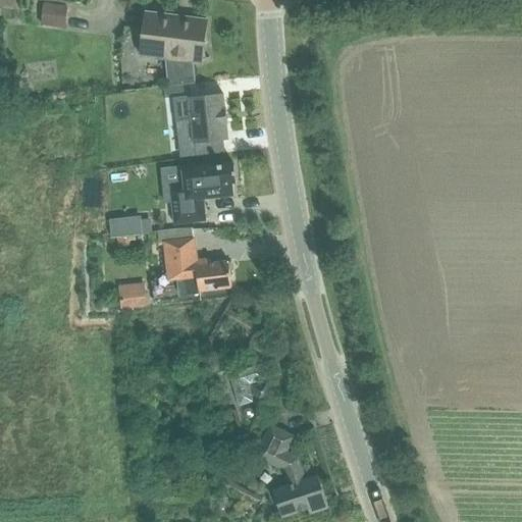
[(44,3),(42,25),(65,29),(68,6),(44,3)]
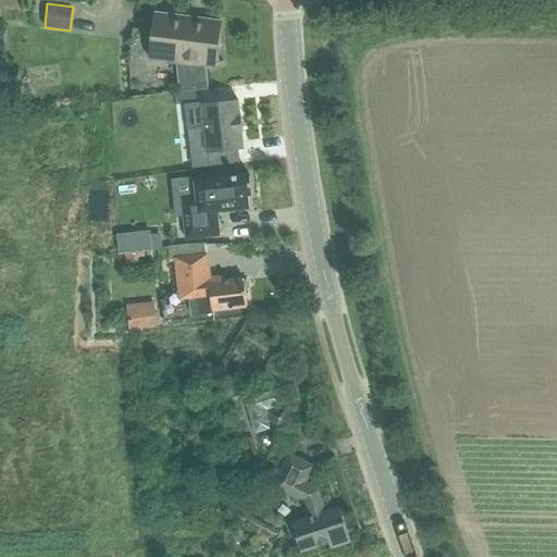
[(152,39),(150,60),(160,61),(185,64),(188,91),(210,89),(208,66),(214,67),(215,63),(223,62),(223,61),(220,61),(218,45),(221,22),(203,20),(202,23),(189,21),(190,13),(188,13),(188,17),(156,13),(153,35),(152,39)]
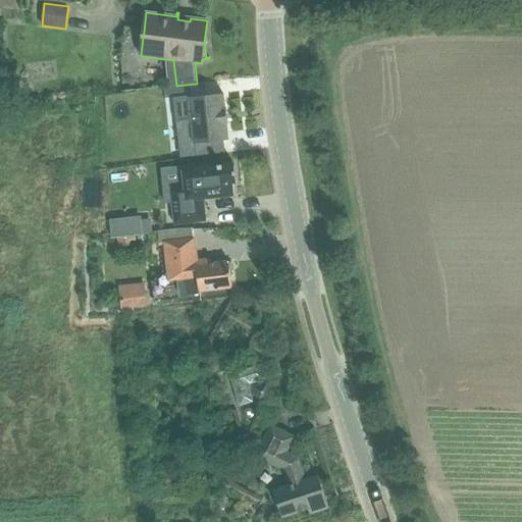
[(189,98),(175,99),(177,121),(192,119),(194,144),(195,144),(196,156),(223,153),(221,141),(223,141),(228,140),(226,125),(227,125),(226,109),(224,109),(223,94),(189,98)]
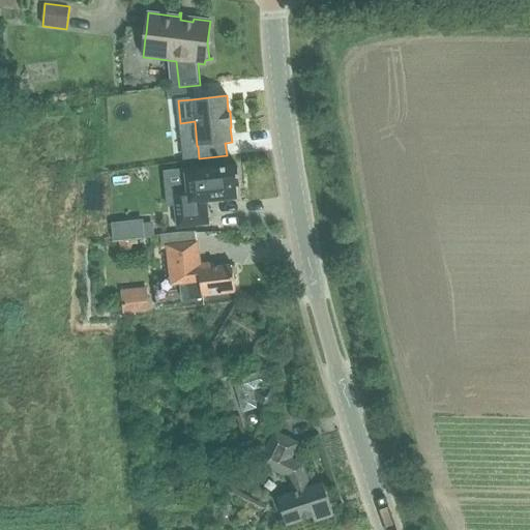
[(222,169),(186,173),(187,187),(174,189),(178,228),(209,224),(206,201),(236,198),(235,185),(240,185),(238,168),(226,169),(226,168),(222,168),(222,169)]
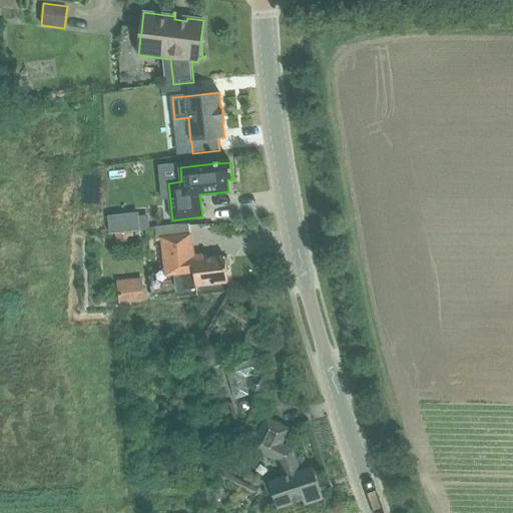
[(138,216),(128,218),(129,230),(132,230),(139,229),(138,216)]
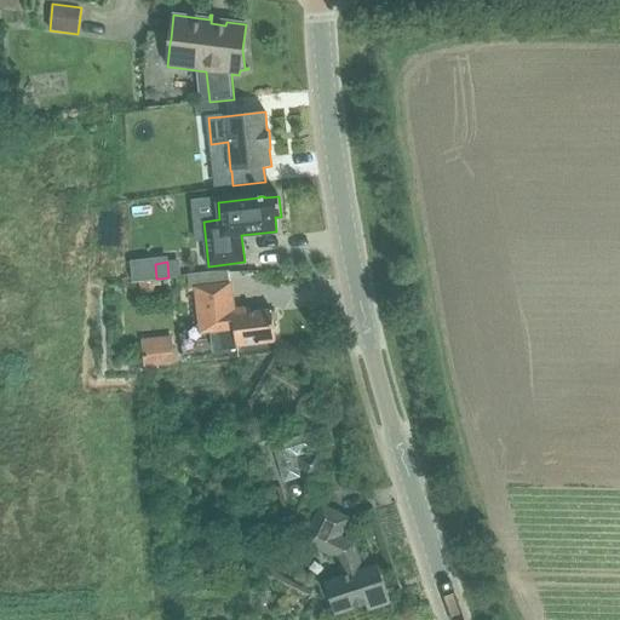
[(229,271),(188,275),(189,290),(196,288),(200,319),(216,316),(217,328),(213,333),(216,350),(214,350),(214,351),(239,349),(237,345),(257,343),(257,344),(265,344),(264,342),(276,340),(273,311),(252,314),(251,309),(234,310),(231,285),(229,271)]
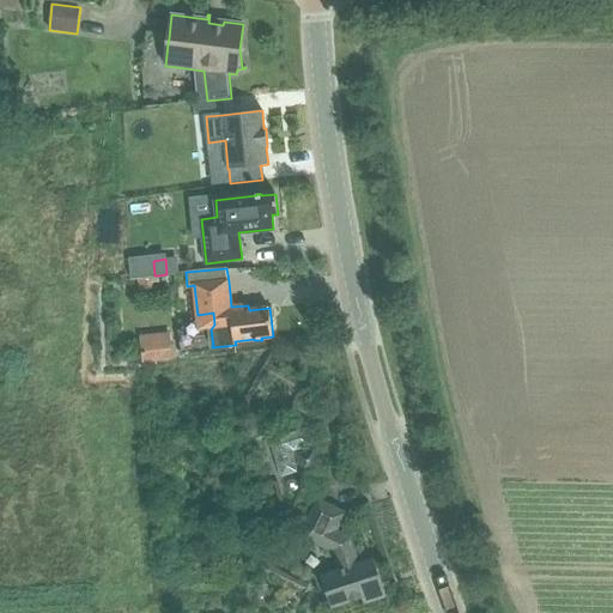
[(141,337),(143,362),(173,358),(170,333),(141,337)]
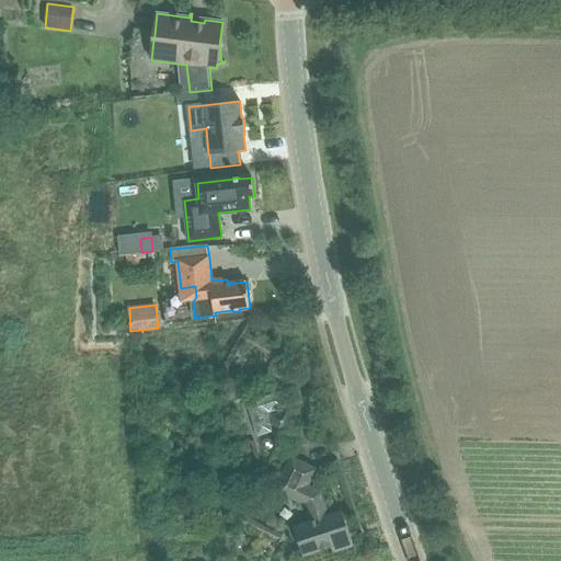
[(282,359),(274,376),(282,380),(284,377),(292,375),(290,371),(287,373),(292,365),(282,359)]
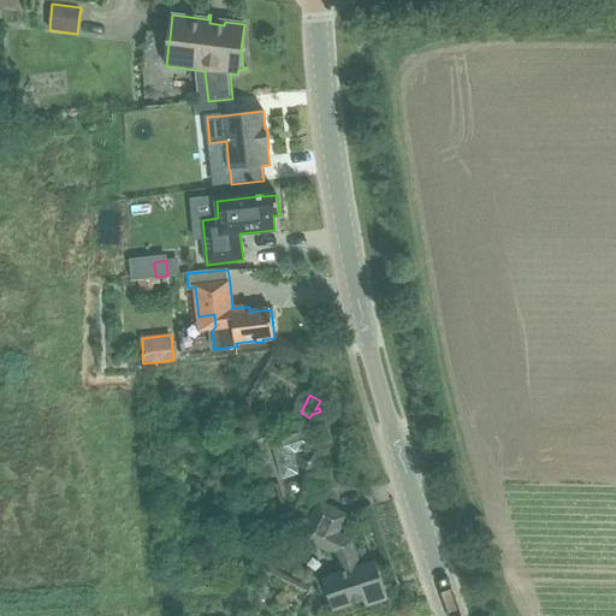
[(321,468),(317,451),(298,456),(303,473),(321,468)]
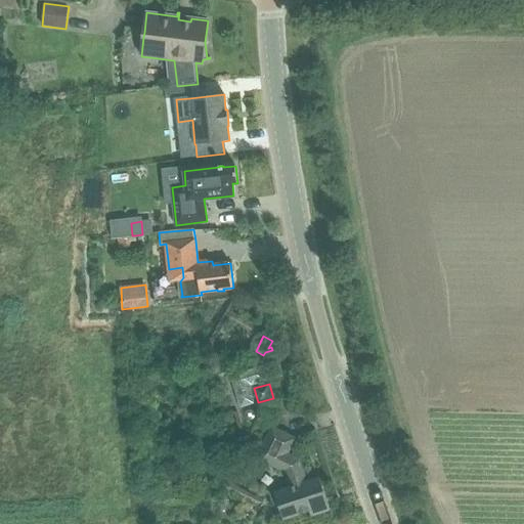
[(252,404),(250,385),(234,387),(237,406),(252,404)]
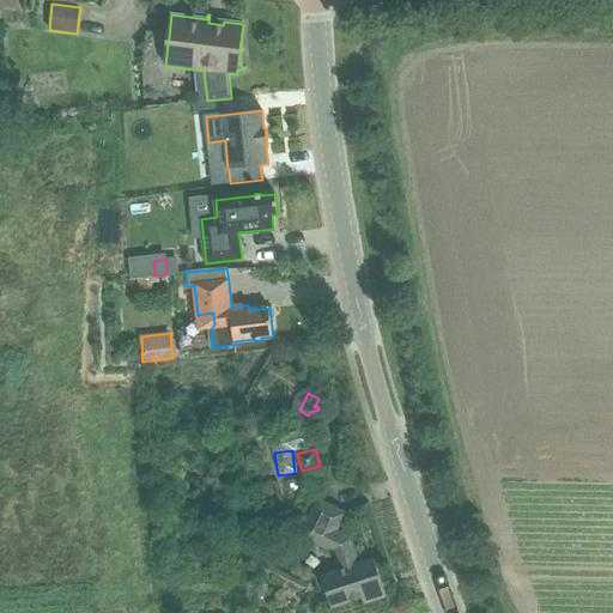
[(287,485),(286,486),(287,487),(287,489),(287,490),(289,490),(290,491),(291,491),(291,492),(292,492),(293,492),(293,491),(295,491),(296,491),(296,490),(297,490),(297,489),(298,487),(298,486),(298,485),(298,484),(297,484),(297,483),(296,481),(295,481),(295,480),(293,480),(292,480),(291,480),(290,481),(289,481),(289,483),(287,483),(287,484),(287,485)]
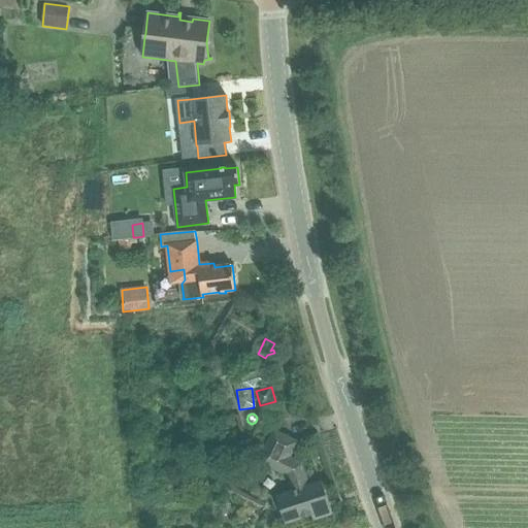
[(298,442),(274,430),(259,462),(287,475),(292,492),(276,496),(286,524),(311,516),(314,521),(333,514),(322,482),(309,486),(302,463),(290,457),(298,442)]
